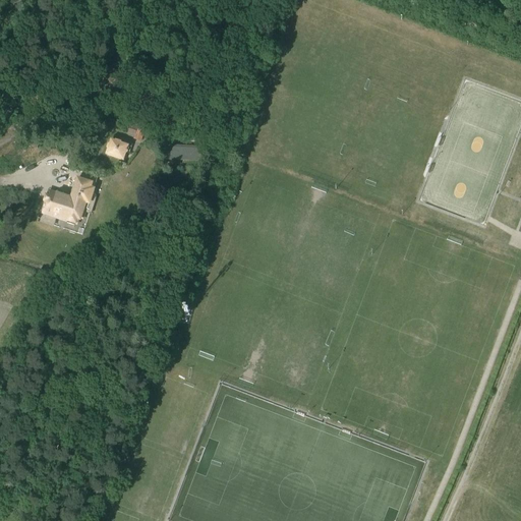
[(120,87),(123,74),(107,69),(103,81),(120,87)]
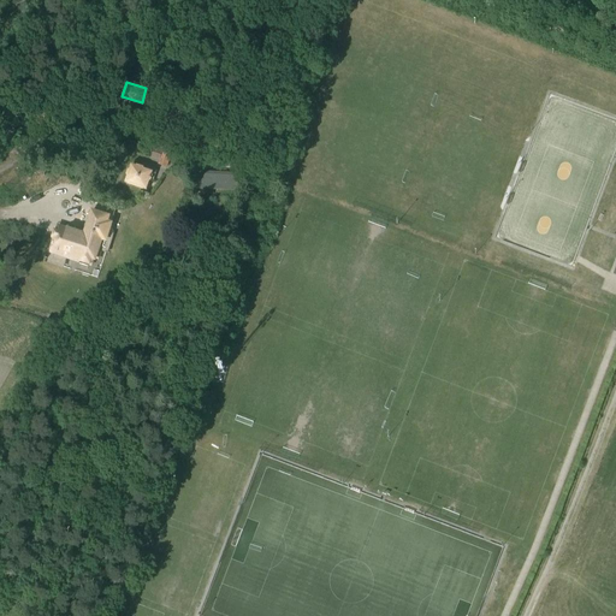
[(167,169),(171,155),(163,153),(159,165),(167,169)]
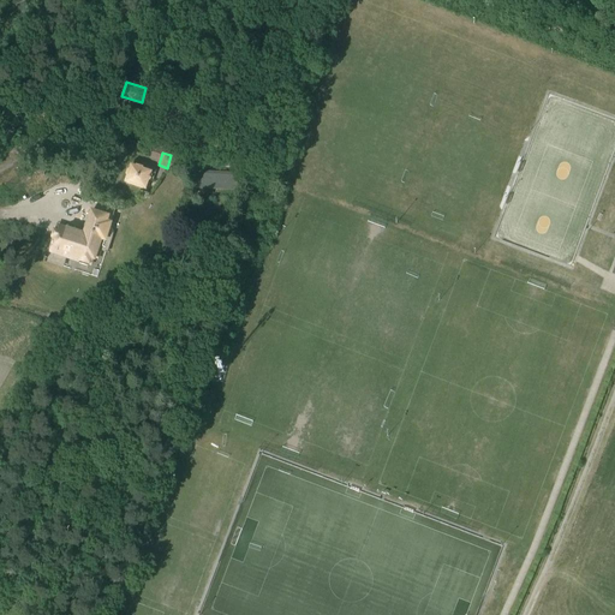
[(145,172),(132,167),(127,184),(147,190),(150,178),(153,179),(155,171),(147,168),(145,172)]
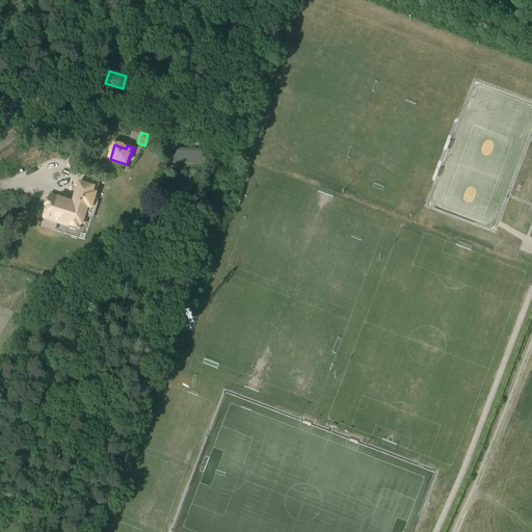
[(96,189),(97,184),(83,179),(82,184),(78,183),(72,203),(50,196),(48,201),(46,200),(45,206),(46,206),(42,218),(43,218),(41,227),(53,231),(56,221),(68,224),(68,228),(76,231),(79,228),(81,220),(85,221),(86,218),(83,217),(92,188),(96,189)]
